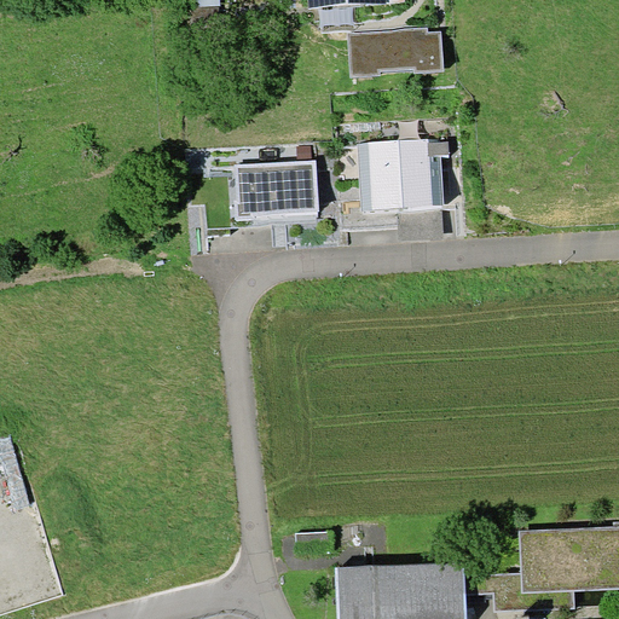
[(443,68),(440,30),(428,32),(427,27),(347,33),(351,76),(379,75),(379,69),(416,67),(416,70),(443,68)]
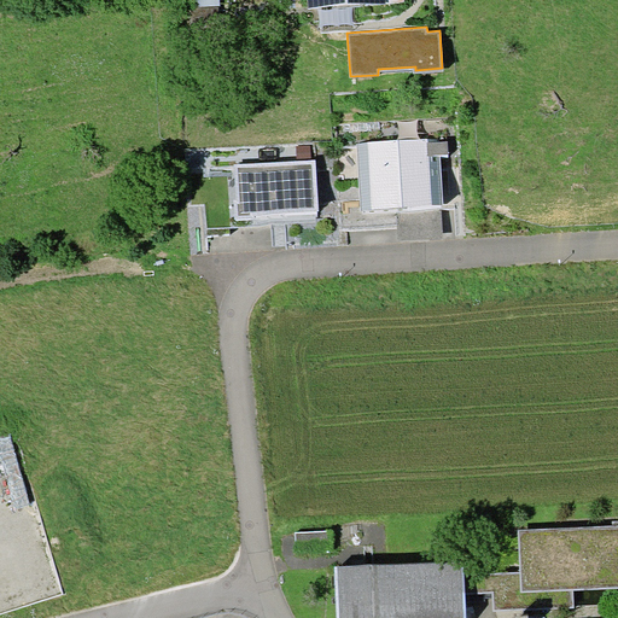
[(438,139),(357,144),(362,211),(443,205),(439,156),(449,156),(448,143),(438,143),(438,139)]
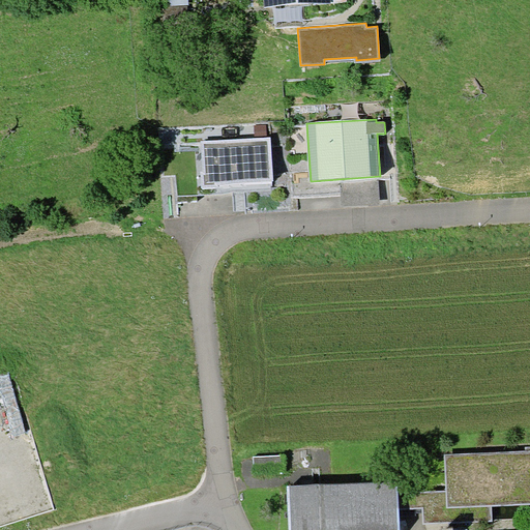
[(255,124),(256,139),(267,138),(266,124),(255,124)]
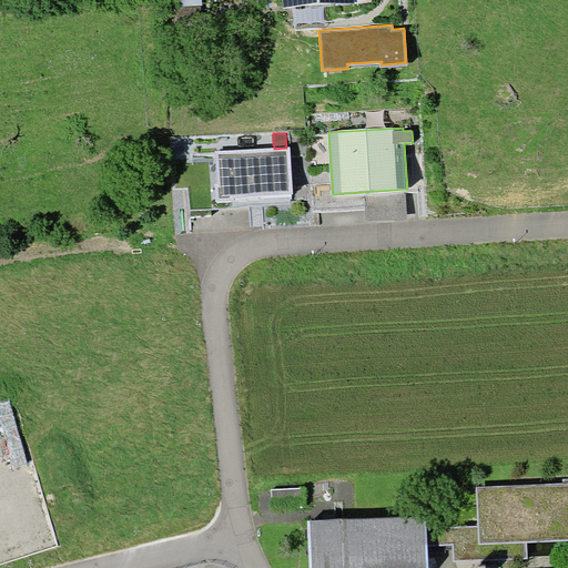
[(217,200),(293,195),(291,148),(286,148),(274,149),(216,151),(219,183),(216,183),(217,200)]
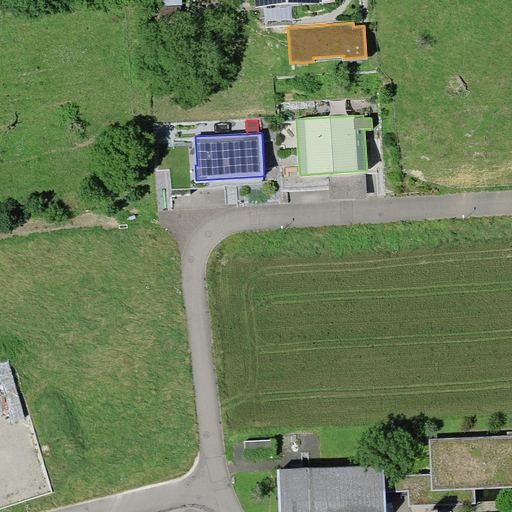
[(511,430),(508,431),(508,434),(430,437),(431,474),(385,476),(386,490),(409,490),(409,505),(475,503),(474,488),(511,486),(511,430)]
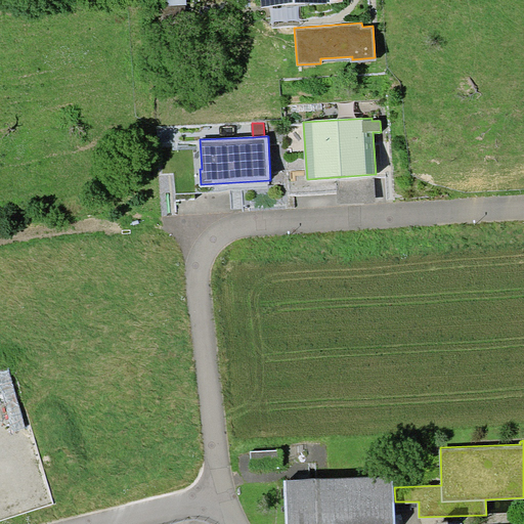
[(394,475),(285,479),(287,523),(395,523),(395,501),(394,487),(394,475)]
